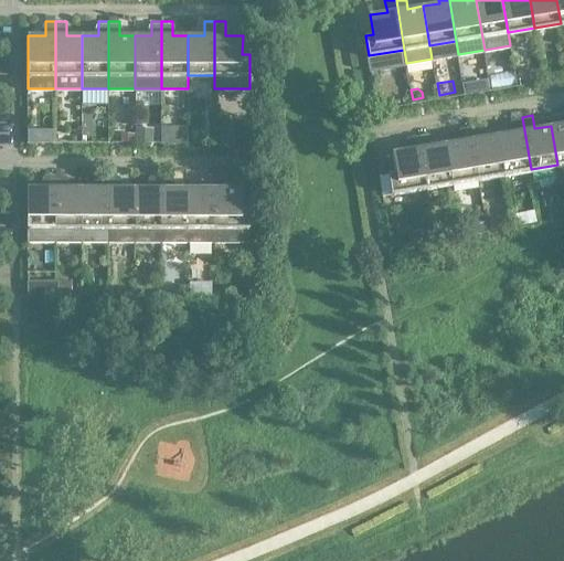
[(531,169),(522,117),(512,118),(514,131),(499,135),(504,173),(531,169)]
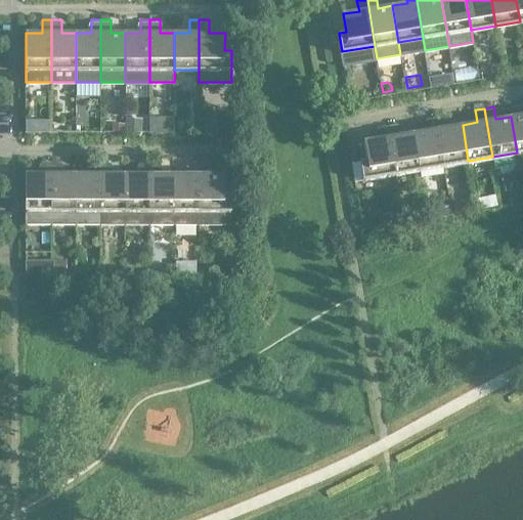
[(522,114),(511,117),(517,153),(522,152),(522,114)]
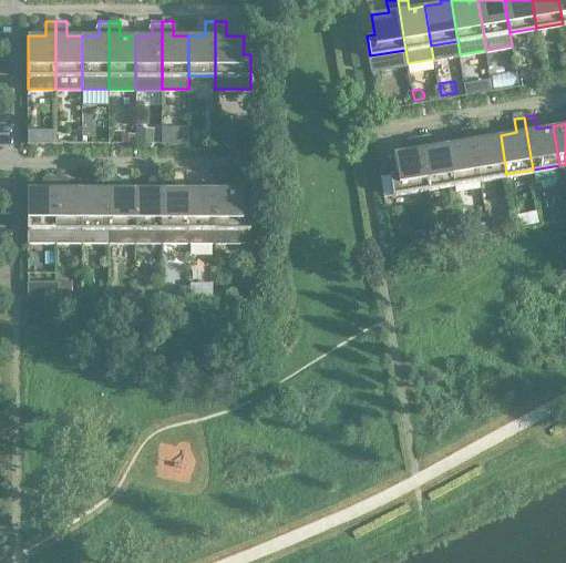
[(482,124),(472,125),(481,178),(506,174),(501,135),(484,137),(482,124)]
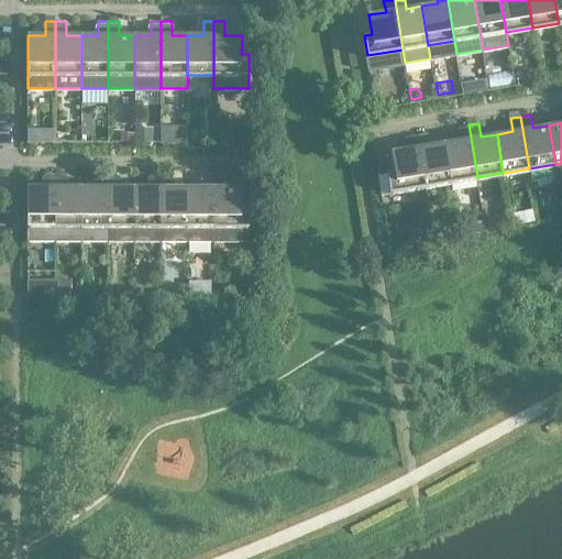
[(154,124),(135,124),(135,138),(154,138),(154,124)]
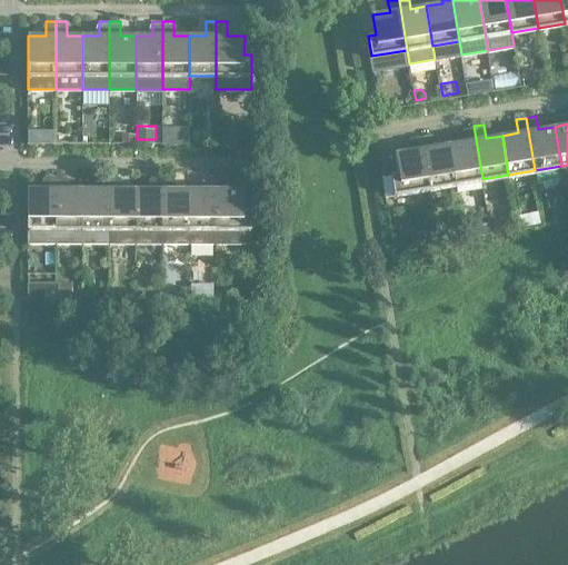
[(482,179),(474,126),(464,128),(466,141),(449,145),(456,184),(482,179)]
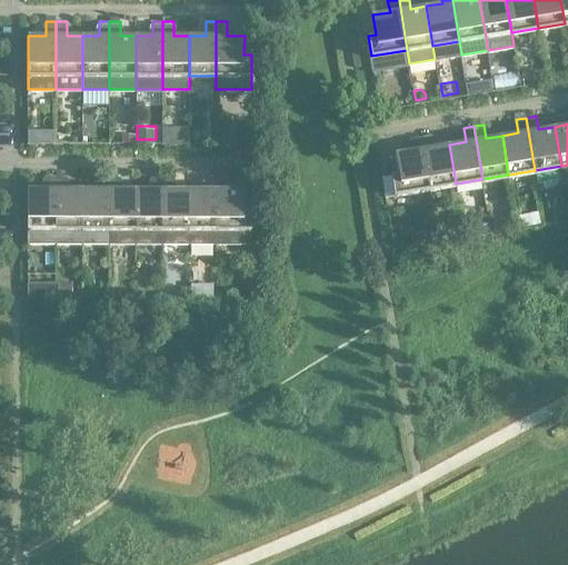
[(431,134),(420,135),(429,188),(456,184),(449,145),(434,147),(431,134)]
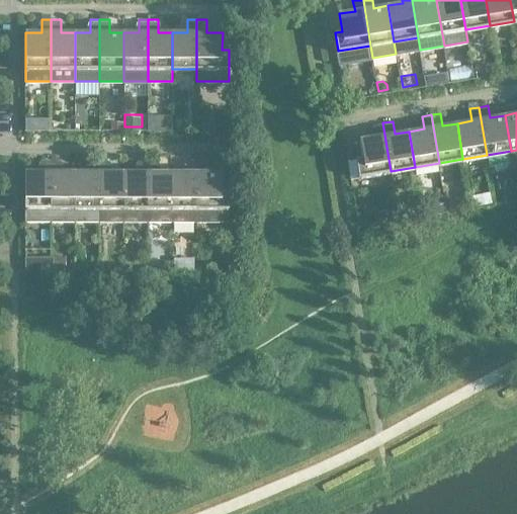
[(391,171),(382,122),(373,124),(375,137),(360,140),(363,157),(356,158),(359,176),(391,171)]
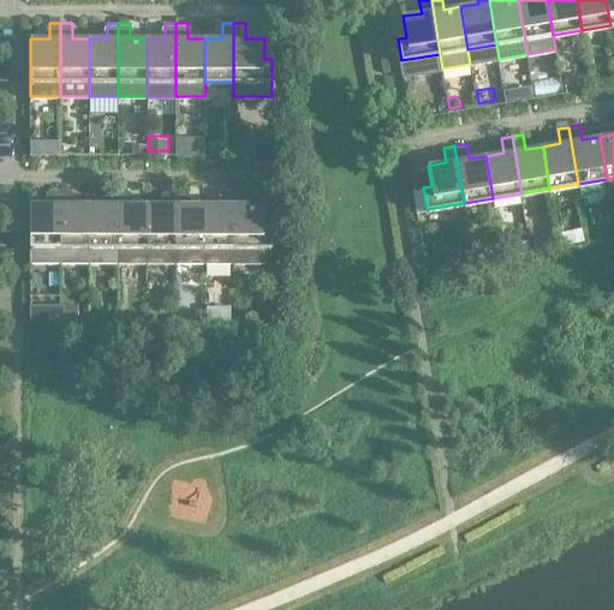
[(49,204),(30,204),(30,247),(30,262),(60,262),(60,189),(49,189),(49,204)]
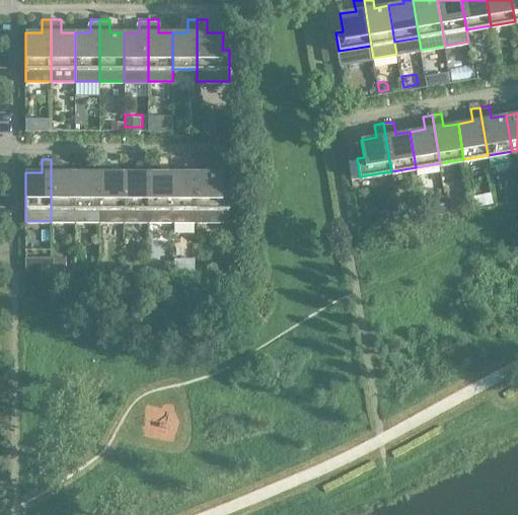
[(61,159),(51,159),(51,221),(75,221),(75,172),(61,172),(61,159)]
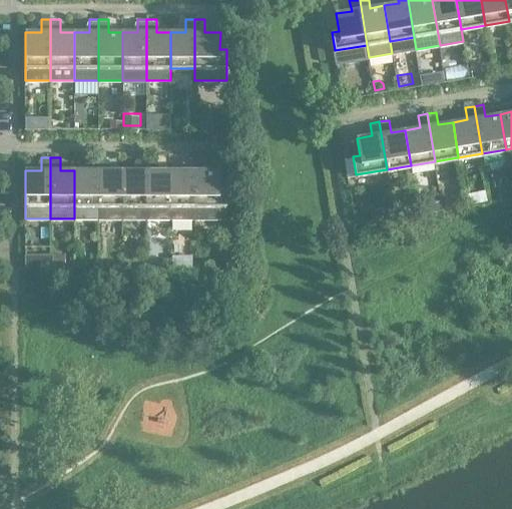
[(89,170),(74,170),(74,218),(98,218),(98,157),(89,157),(89,170)]
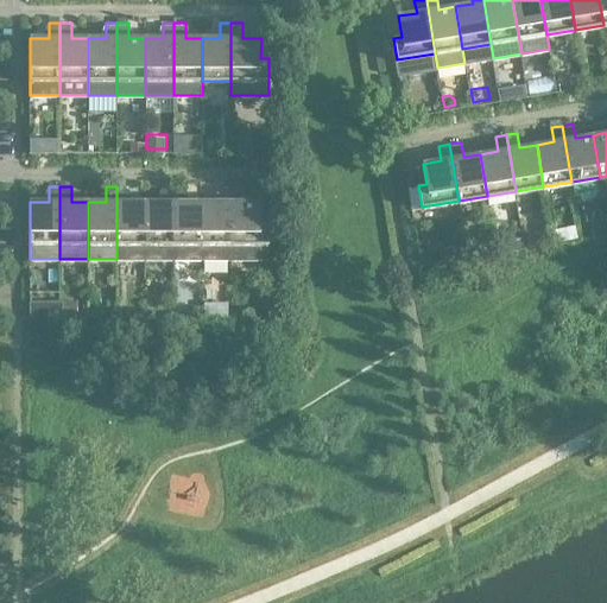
[(128,186),(117,186),(117,259),(145,259),(145,202),(128,202),(128,186)]
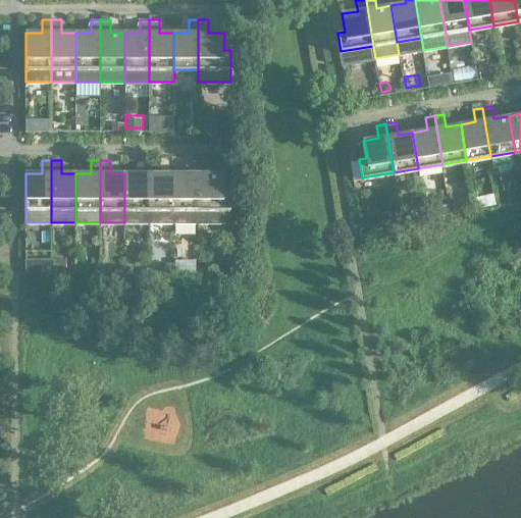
[(140,173),(124,173),(124,222),(149,222),(149,160),(140,160),(140,173)]
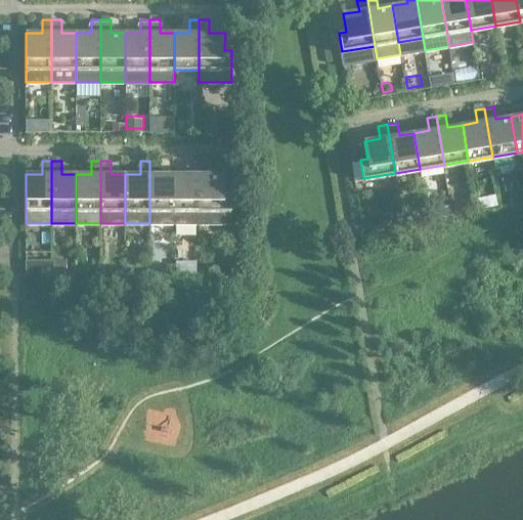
[(160,161),(149,161),(149,223),(174,223),(174,174),(160,174),(160,161)]
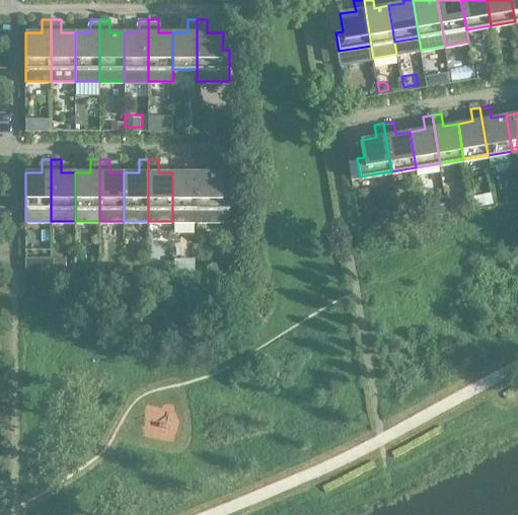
[(188,172),(172,172),(172,221),(197,221),(197,159),(188,159),(188,172)]
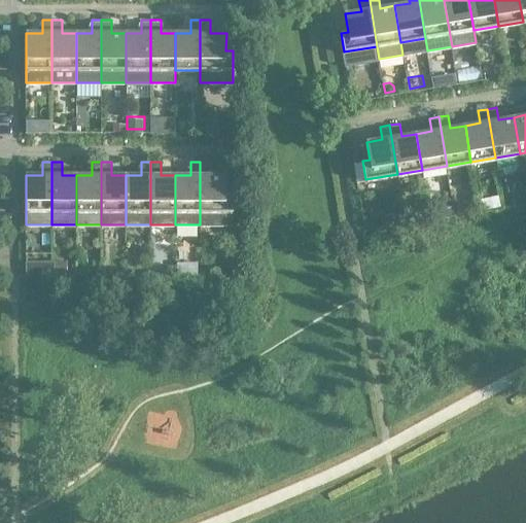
[(210,162),(200,162),(200,224),(233,224),(233,193),(225,193),(225,175),(210,175),(210,162)]
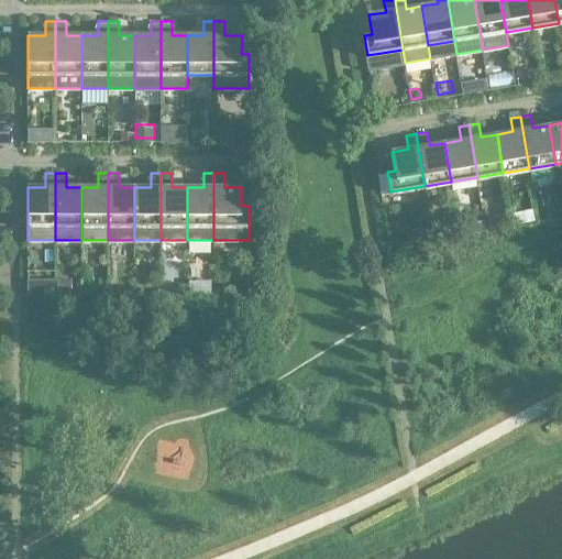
[(472,218),(459,220),(461,232),(473,230),(472,218)]
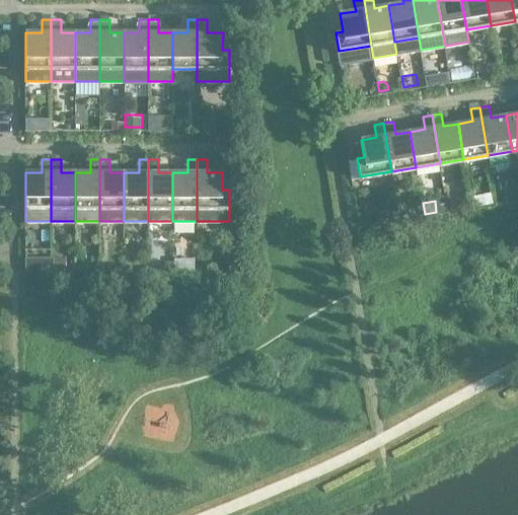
[(388,209),(385,214),(386,220),(396,219),(394,208),(388,209)]
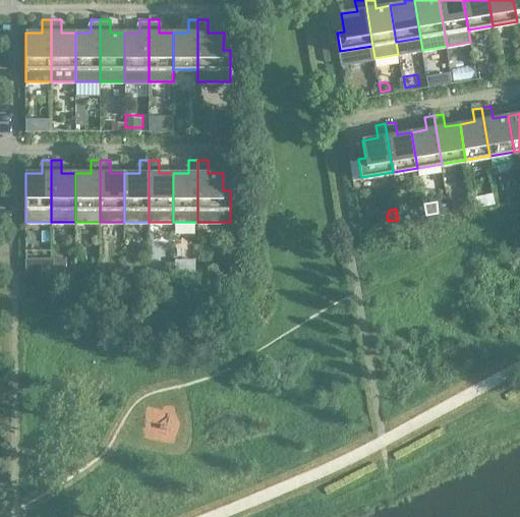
[(172,255),(162,255),(162,268),(172,269),(172,255)]
